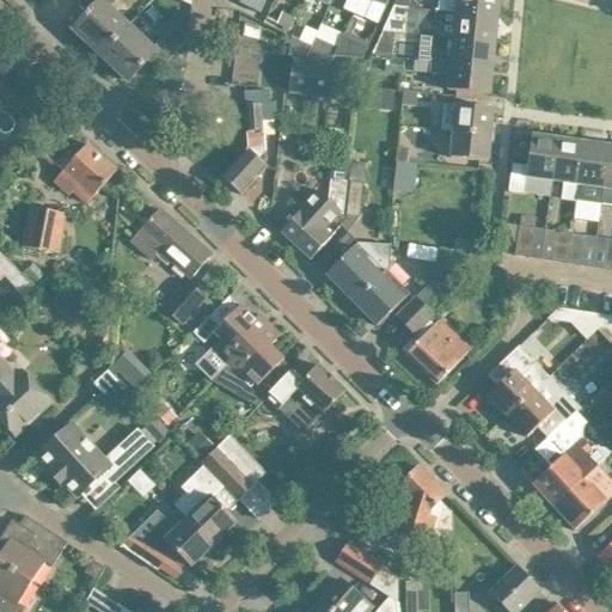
[(73,30),(99,55),(128,25),(110,8),(117,0),(83,0),(92,8),(73,30)]
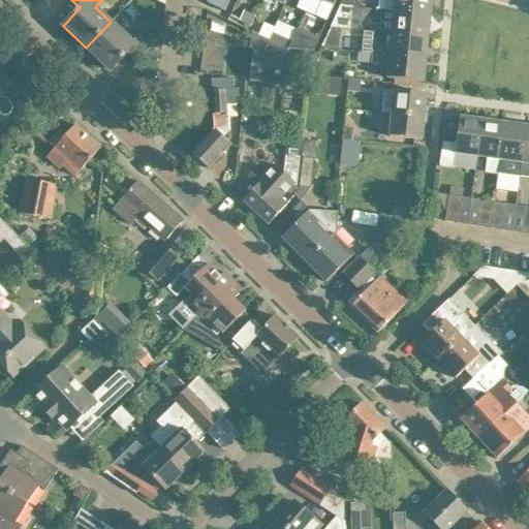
[(217,0),(214,7),(224,12),(224,11),(229,1),(225,0),(217,0)]
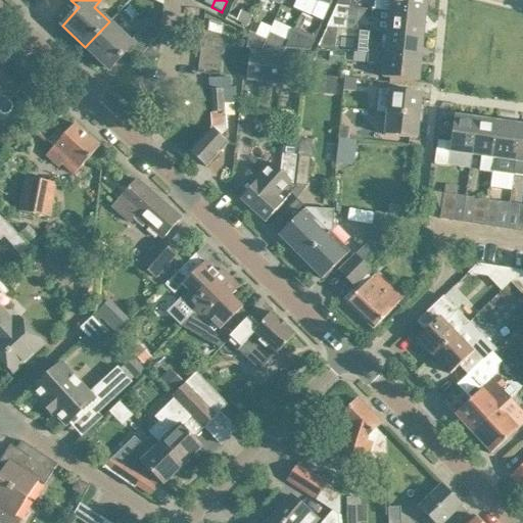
[(294,11),(300,14),(306,0),(295,0),(293,7),(295,8),(294,11)]
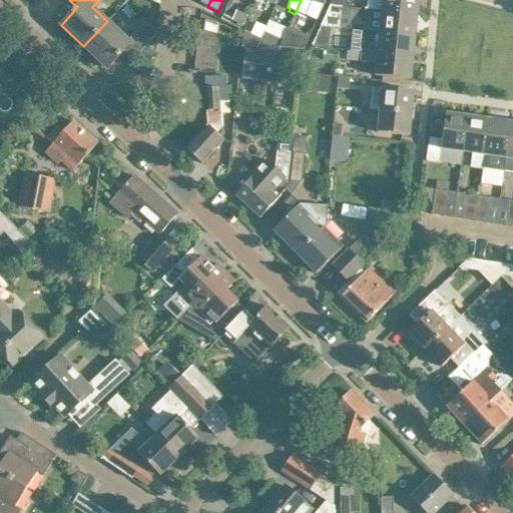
[(301,0),(295,14),(297,15),(299,15),(301,13),(305,15),(311,0),(312,0),(324,5),(326,0),(301,0)]
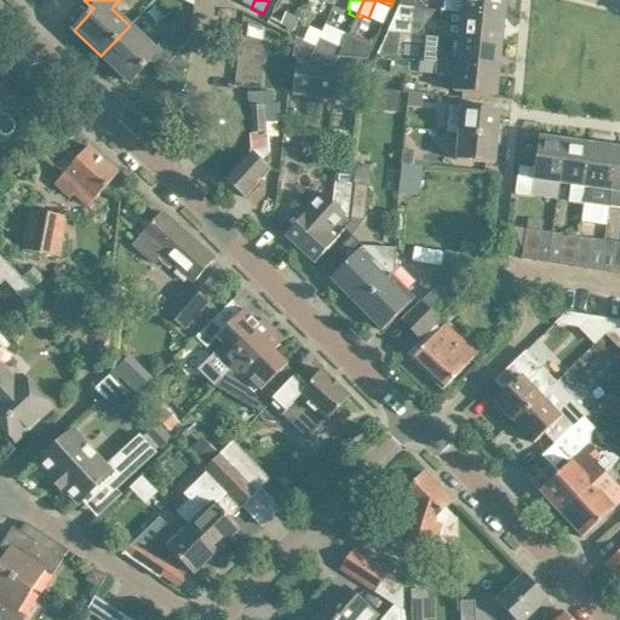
[(505,17),(505,0),(441,0),(441,10),(505,17)]
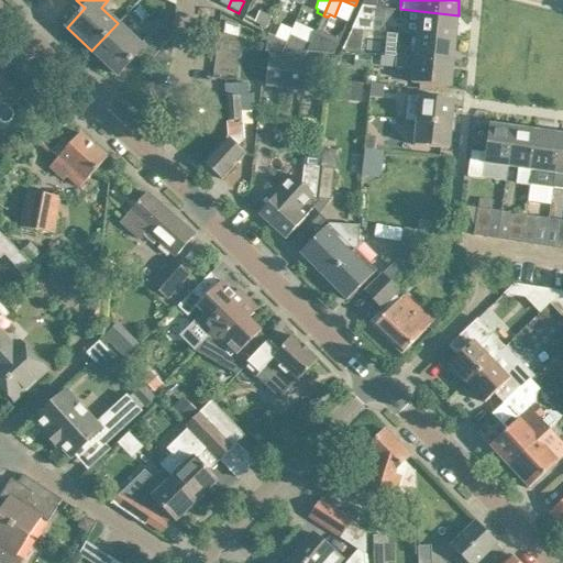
[(375,7),(363,6),(352,29),(364,30),(373,31),(375,8),(375,7)]
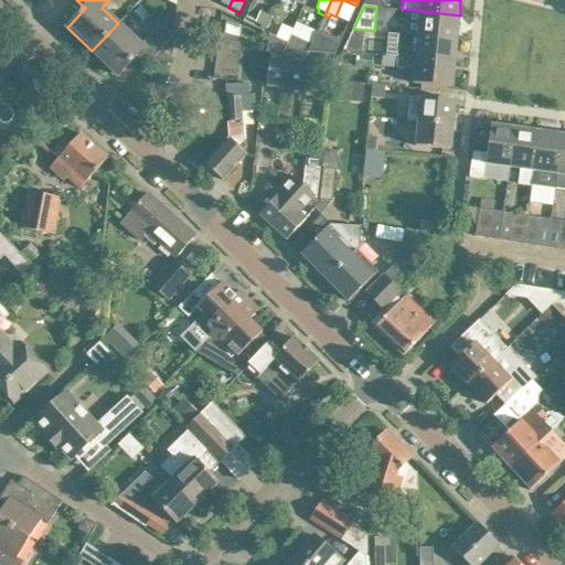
[(400,9),(400,19),(406,20),(405,33),(417,35),(457,39),(460,16),(402,9),(400,9)]
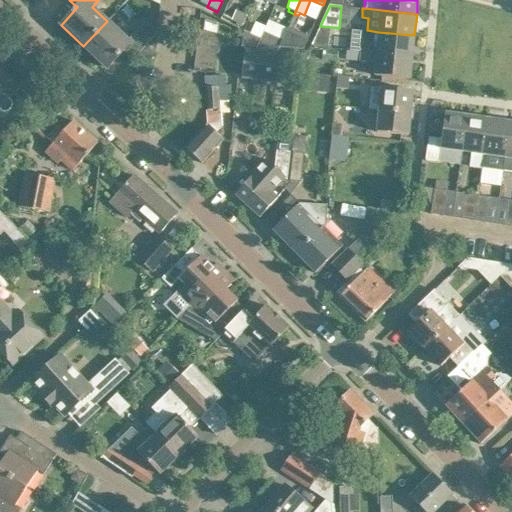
[(236,11),(231,20),(243,25),(247,15),(236,11)]
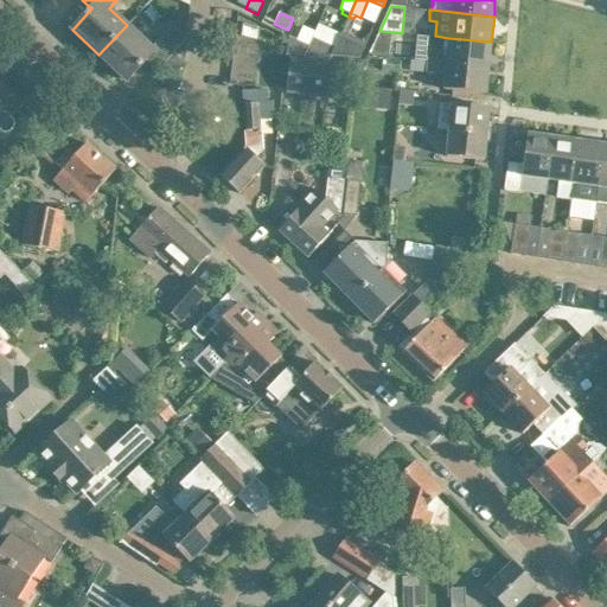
[(127,25),(98,55),(127,82),(147,61),(157,71),(163,64),(172,55),(186,39),(172,27),(152,49),(127,25)]
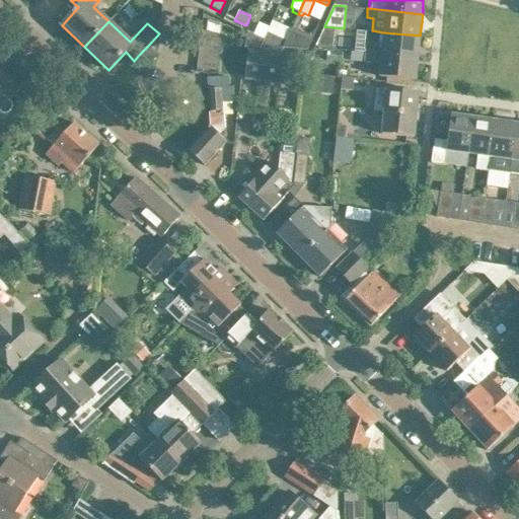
[(324,26),(316,47),(334,49),(336,27),(324,26)]
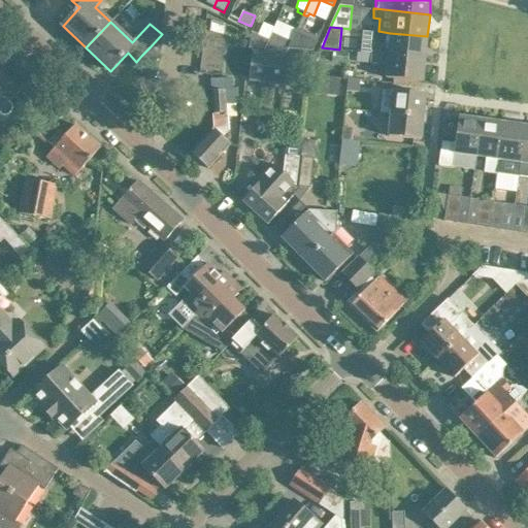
[(293,44),(290,43),(288,48),(312,52),(319,37),(299,29),(293,44)]
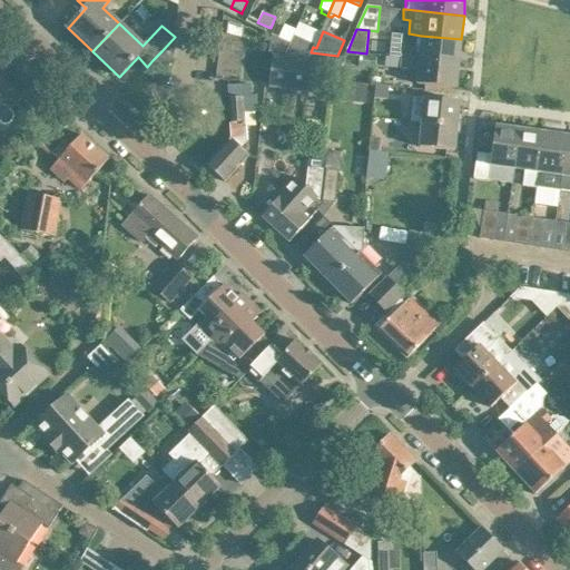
[(459,64),(461,39),(421,36),(409,33),(402,33),(401,48),(400,57),(459,64)]
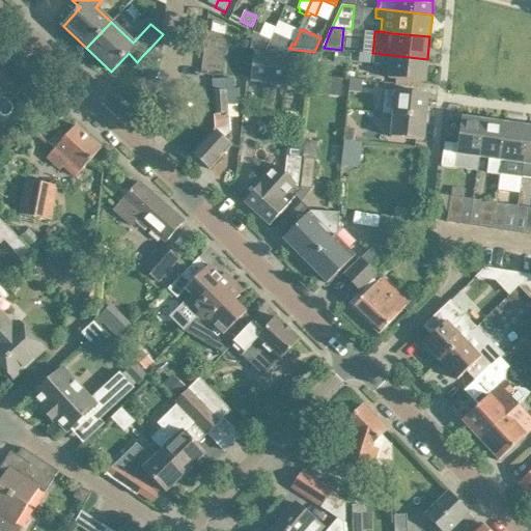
[(261,35),(252,32),(250,50),(268,51),(272,39),(261,35)]
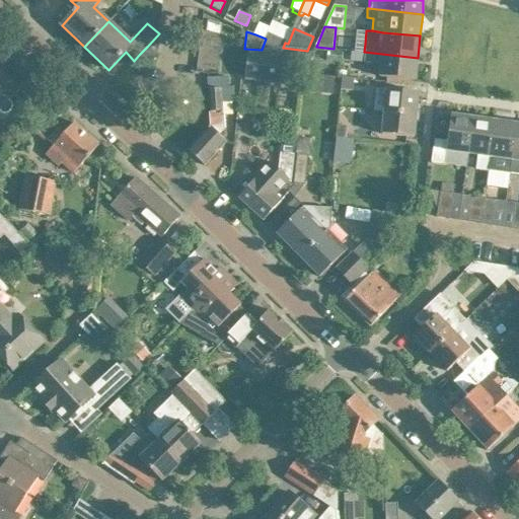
[(268,35),(262,50),(282,52),(283,48),(285,43),(268,35)]
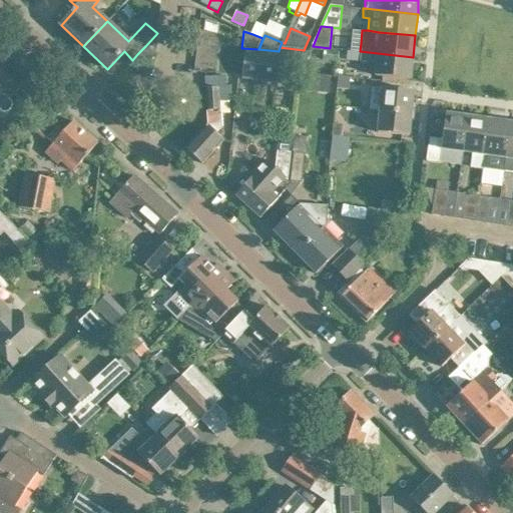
[(154,54),(145,46),(137,54),(146,62),(154,54)]
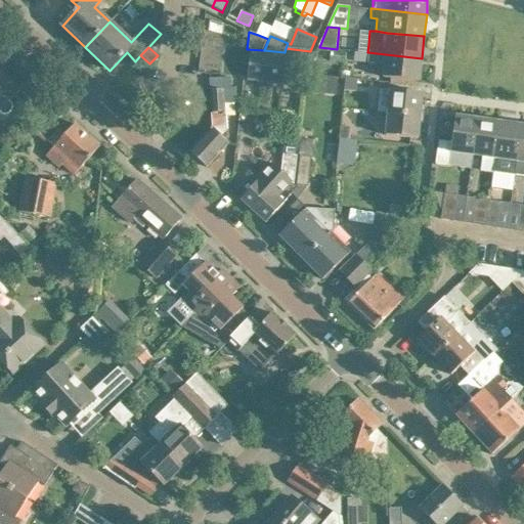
[(353,52),(352,62),(366,63),(367,53),(353,52)]
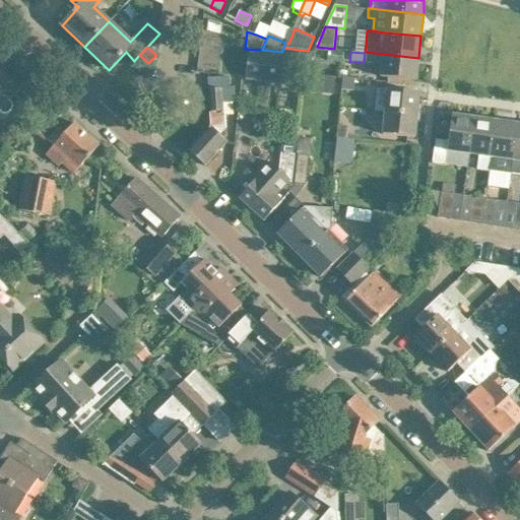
[(418,58),(365,52),(365,60),(381,61),(380,77),(396,79),(416,81),(418,58)]
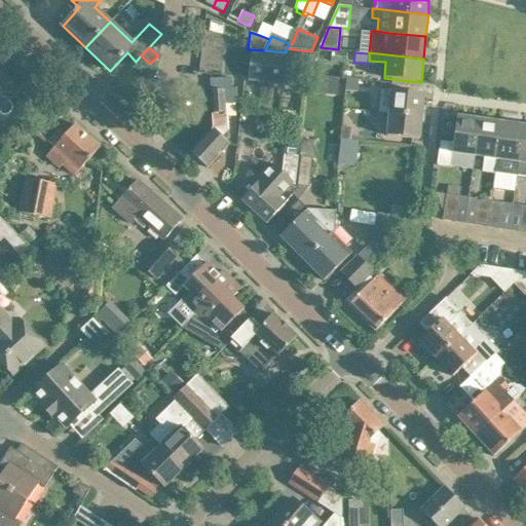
[(249,82),(302,87),(305,59),(252,53),(249,82)]
